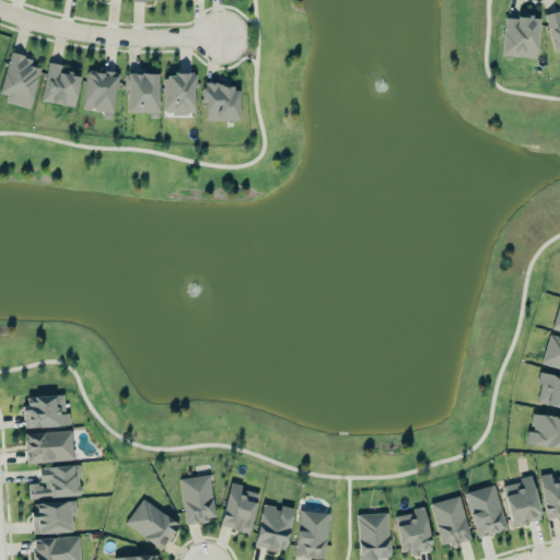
[(559,49),(559,16),(559,18),(558,11),(545,14),(553,51),(559,49)]
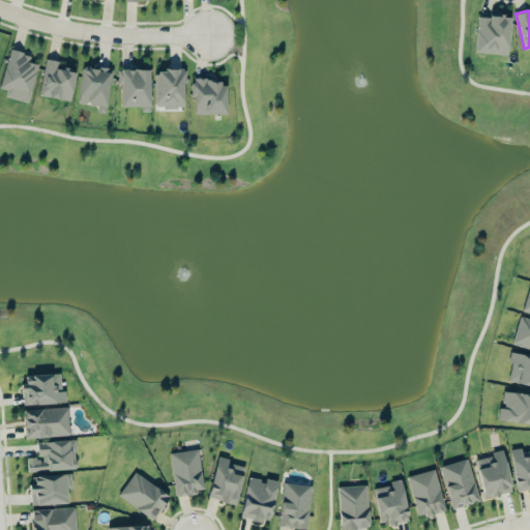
[(507,54),(509,16),(489,15),(489,17),(477,17),(475,53),(507,54)]
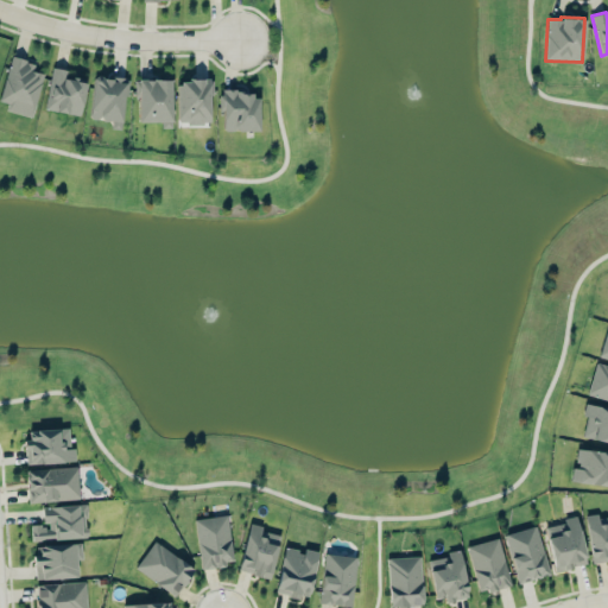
[(32,116),(43,74),(32,71),(35,63),(11,57),(0,97),(0,101),(8,103),(6,111),(32,116)]
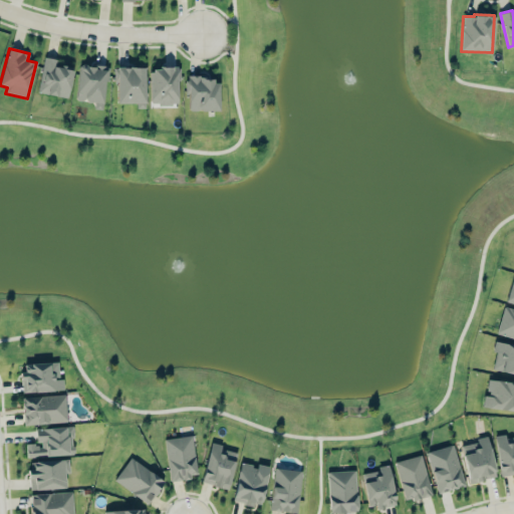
[(56,66),(57,58),(43,57),(38,92),(68,96),(72,68),(56,66)]
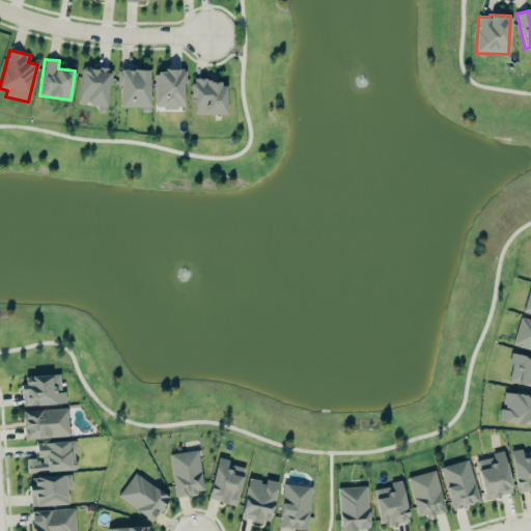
[(79,104),(98,105),(98,111),(107,112),(110,68),(81,66),(79,104)]
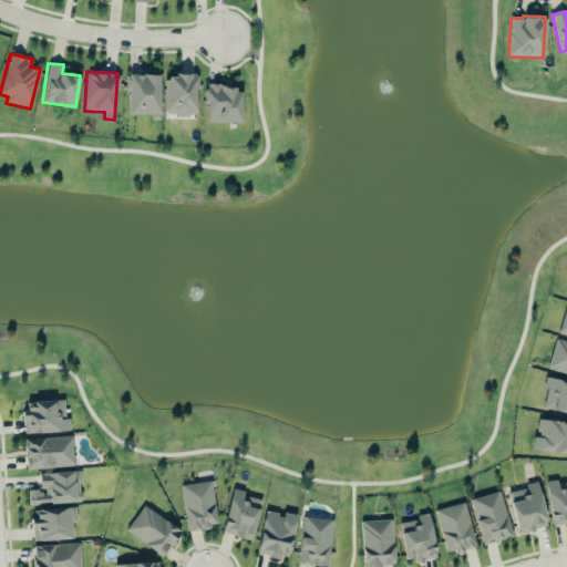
[(160,73),(127,74),(129,114),(151,113),(151,119),(160,119),(160,73)]
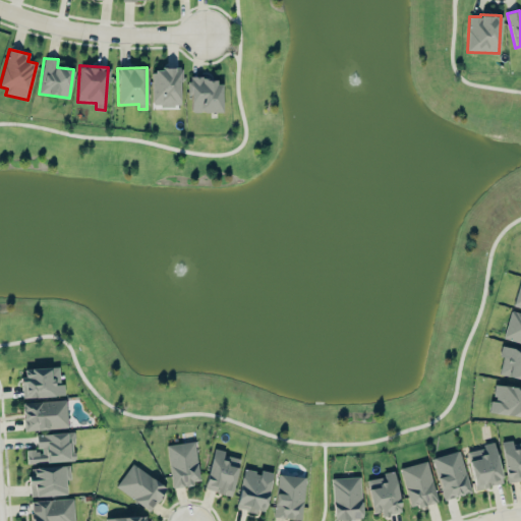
[(152,106),(181,105),(180,68),(152,69),(152,106)]
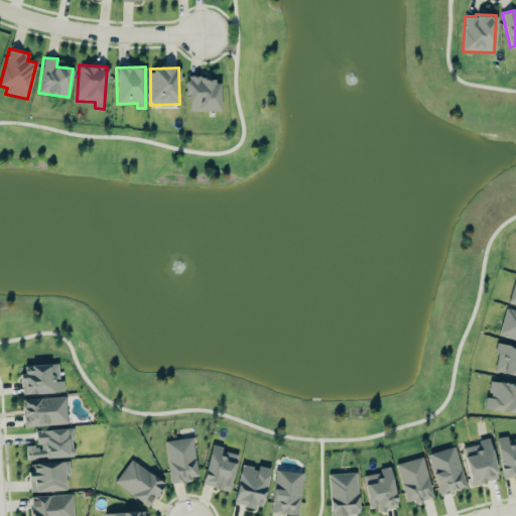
[(220,110),(220,78),(188,79),(189,111),(220,110)]
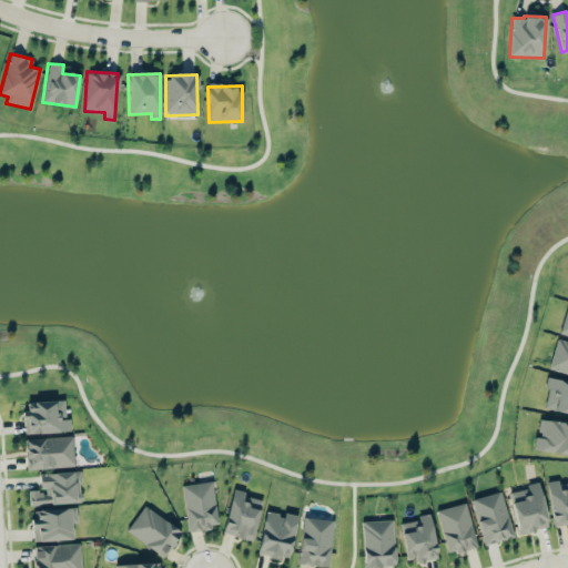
[(567,335),(567,303),(567,304),(558,334),(567,335)]
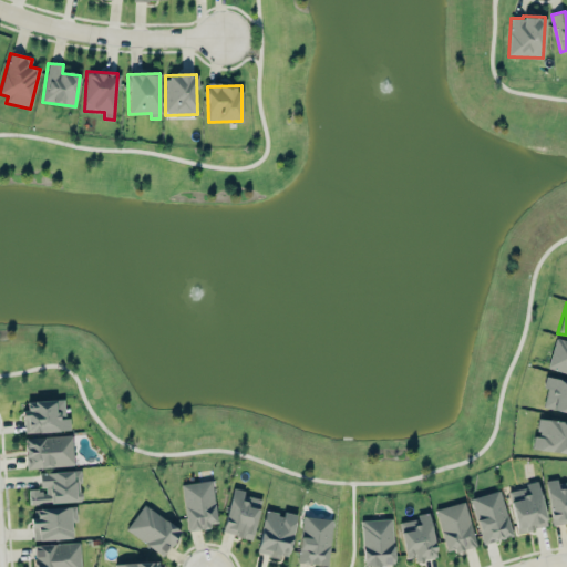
[(566,373),(566,341),(554,339),(548,370),(566,373)]
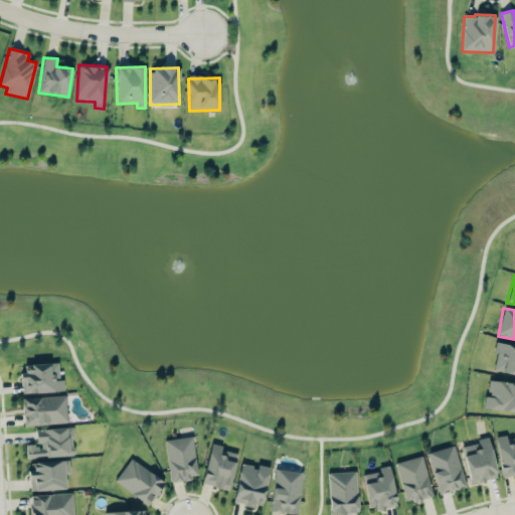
[(514,345),(495,342),(493,352),(496,353),(493,370),(514,374),(514,345)]
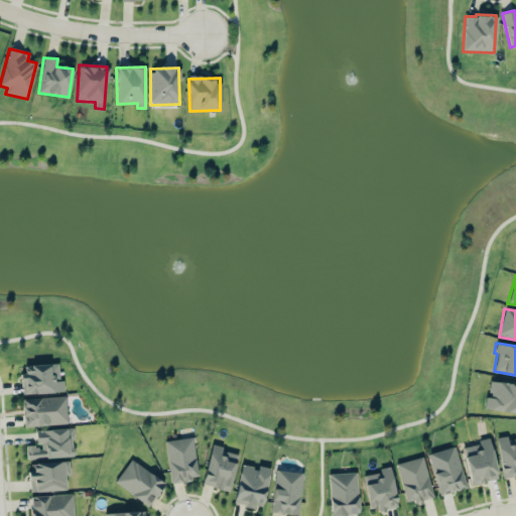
[(63,392),(63,380),(58,381),(58,364),(21,365),(22,393),(63,392)]
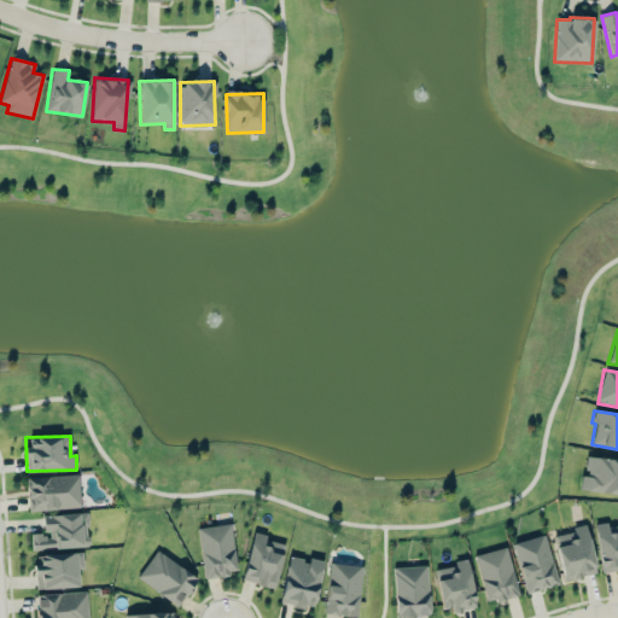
[(617,459),(587,455),(584,474),(581,474),(579,489),(617,494),(617,459)]
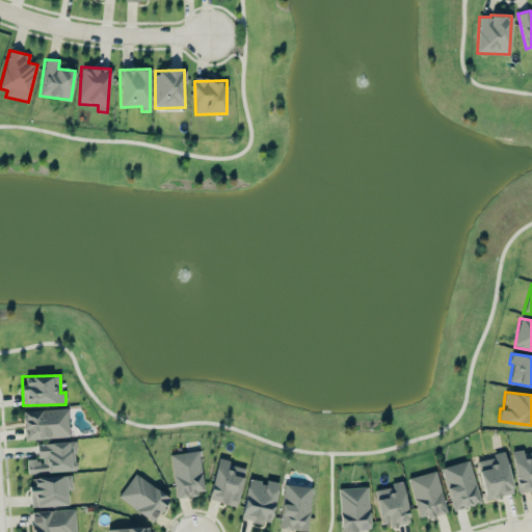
[(68,408),(23,410),(24,439),(69,437),(68,408)]
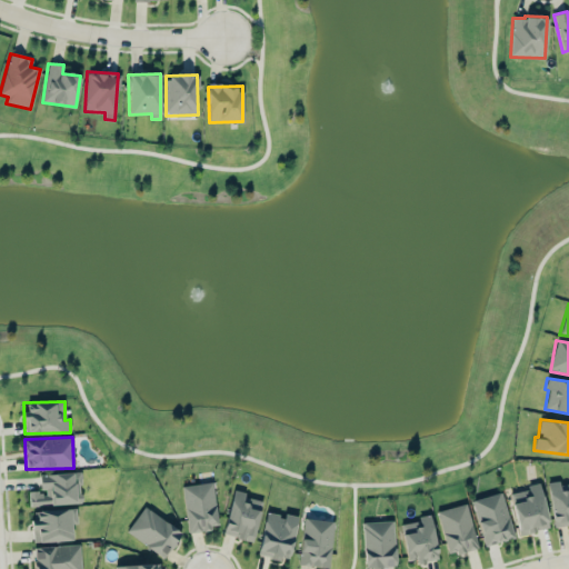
[(39,475),(40,491),(29,492),(29,506),(82,502),(80,472),(39,475)]
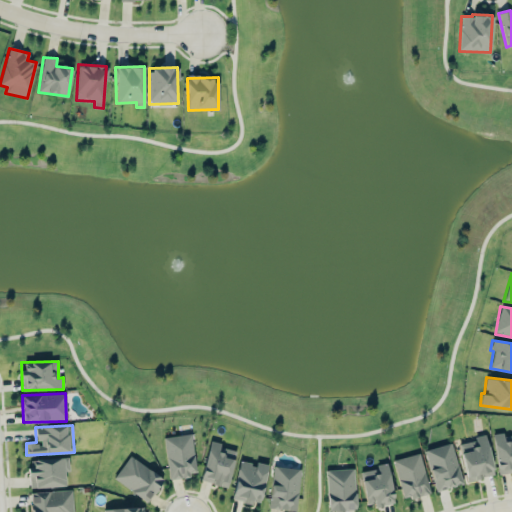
[(511,434),(503,436),(502,432),(492,434),(498,475),(511,472),(511,434)]
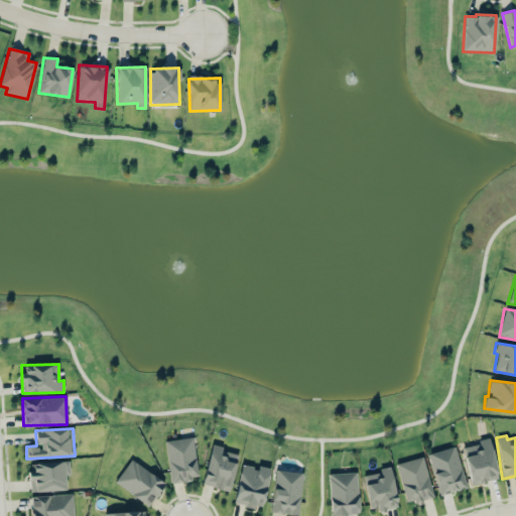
[(170,482),(199,478),(191,436),(164,440),(170,482)]
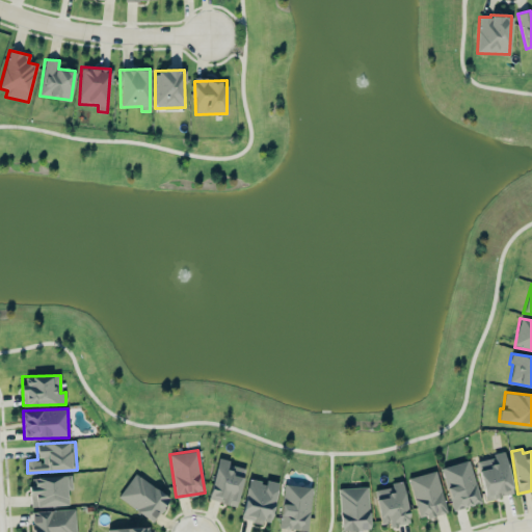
[(513,494),(504,451),(493,453),(494,457),(477,461),(484,500),(513,494)]
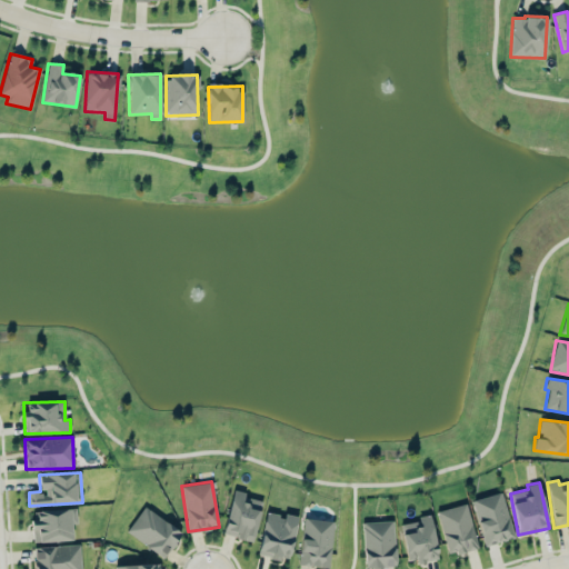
[(223,535),(253,540),(261,500),(243,497),(245,491),(232,489),(223,535)]
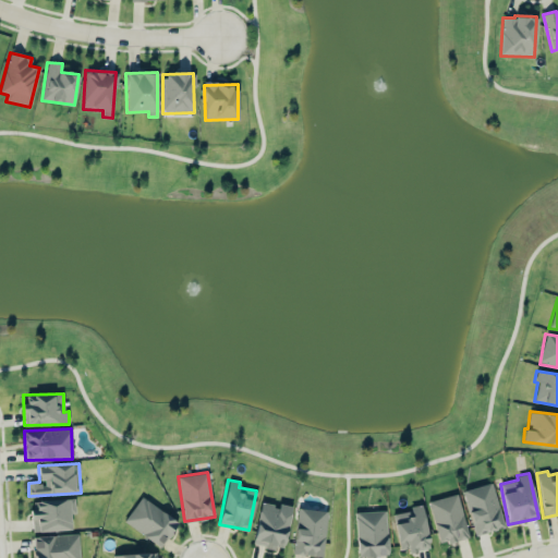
[(504,526),(492,482),(462,490),(475,535),(504,526)]
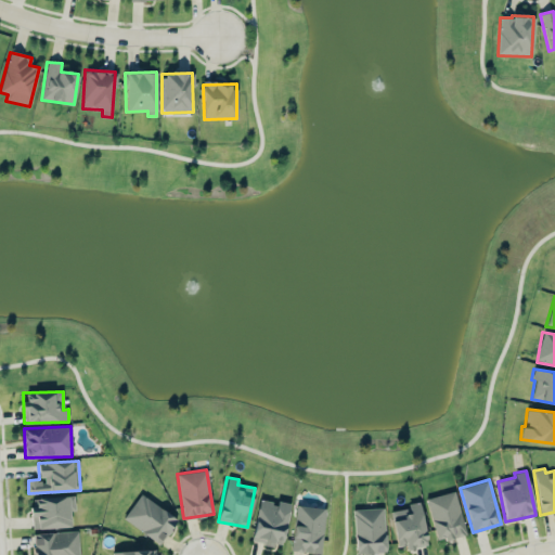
[(425,499),(437,538),(444,537),(446,541),(467,534),(453,490),(425,499)]
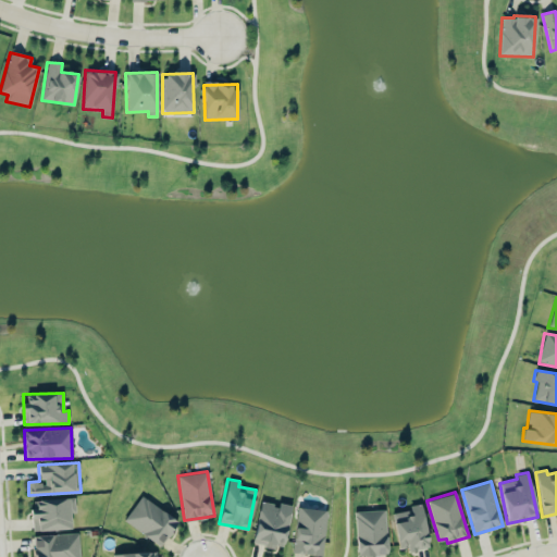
[(74,497),(35,499),(35,508),(31,508),(32,530),(71,529),(70,512),(75,512),(74,497)]
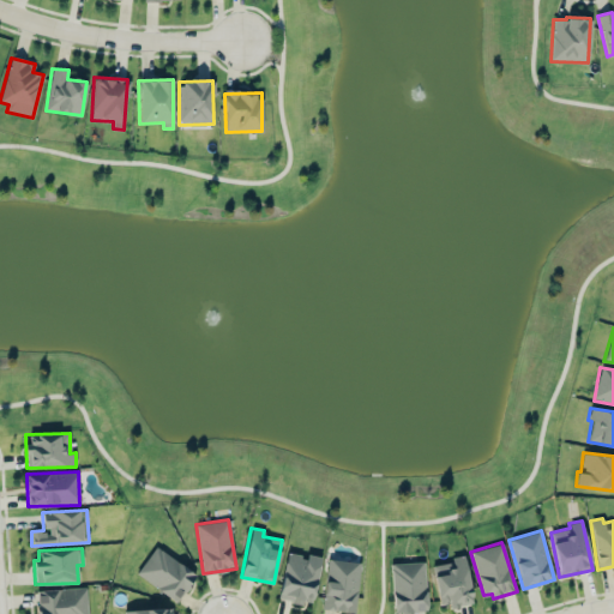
[(196,571),(152,548),(137,577),(180,601),(196,571)]
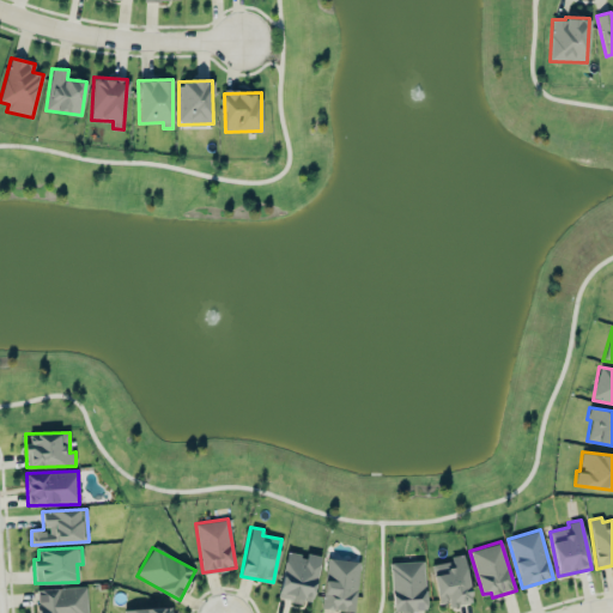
[(321,556),(307,553),(305,556),(286,552),(277,598),(310,604),(321,556)]
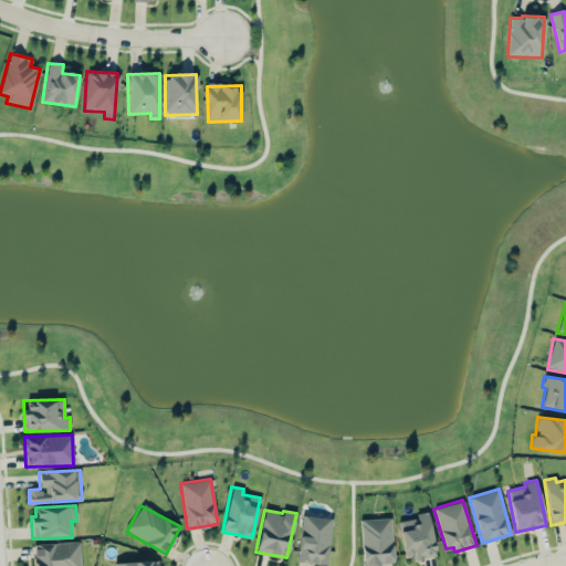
[(399,521),(404,559),(435,556),(429,512),(417,513),(417,519),(399,521)]
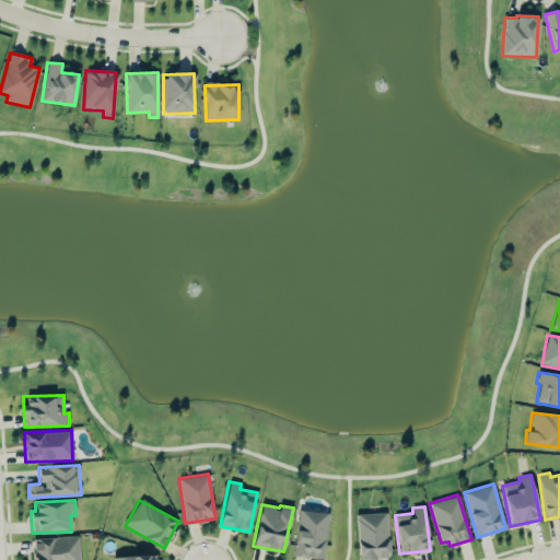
[(328,513),(299,510),(293,556),(324,559),(328,513)]
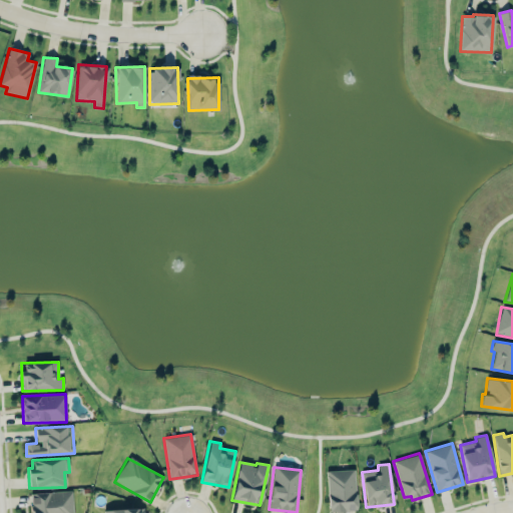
[(356,511),(355,470),(327,470),(329,512),(356,511)]
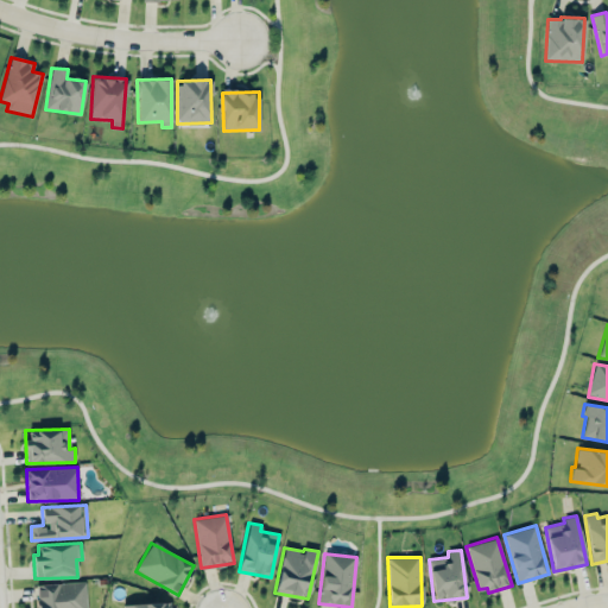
[(36,583),(36,607),(86,607),(86,582),(36,583)]
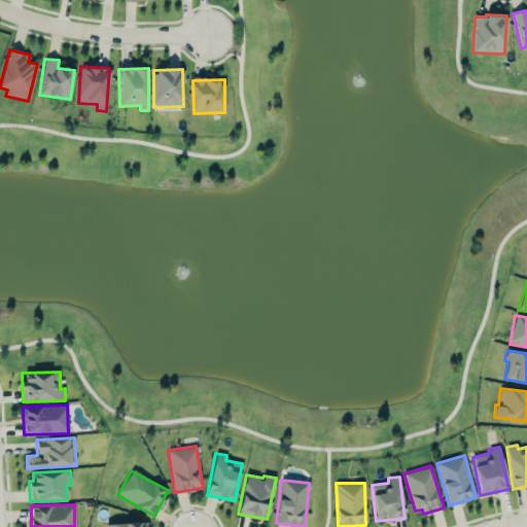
All buildings are outlined.
